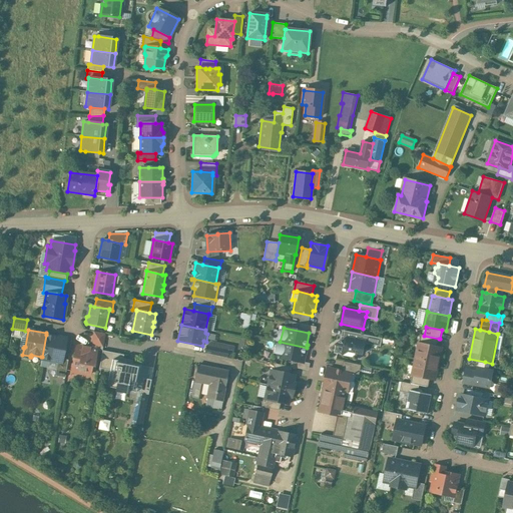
[(363,335),(345,331),(344,337),(362,341),(363,335)]
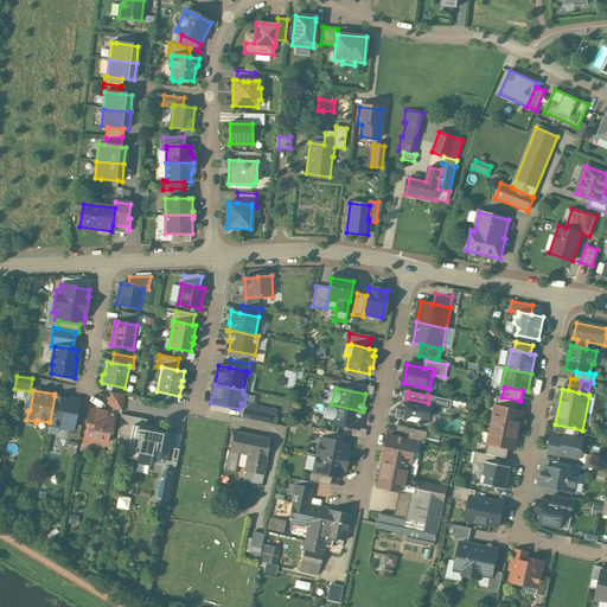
[(125,395),(110,393),(107,413),(114,414),(121,416),(121,415),(125,395)]
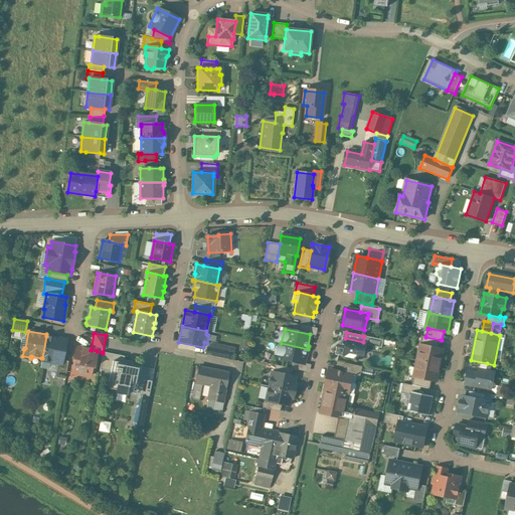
[(46,336),(42,358),(41,358),(41,360),(58,363),(61,364),(62,360),(65,340),(46,336)]
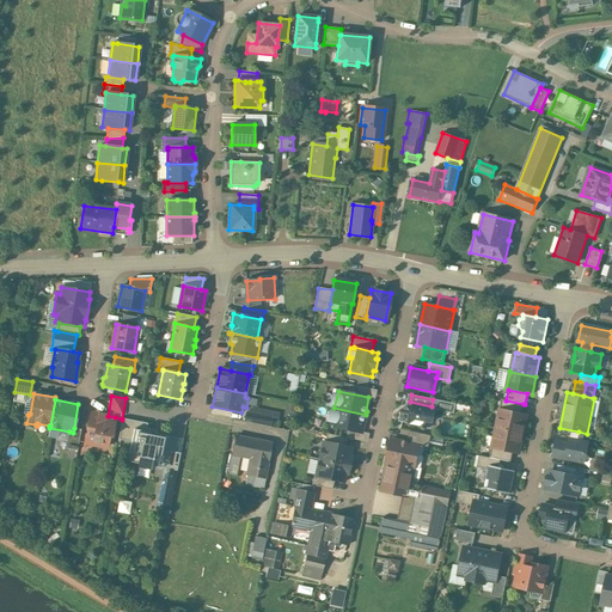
[(506,401),(502,399),(500,410),(521,414),(524,404),(506,401)]
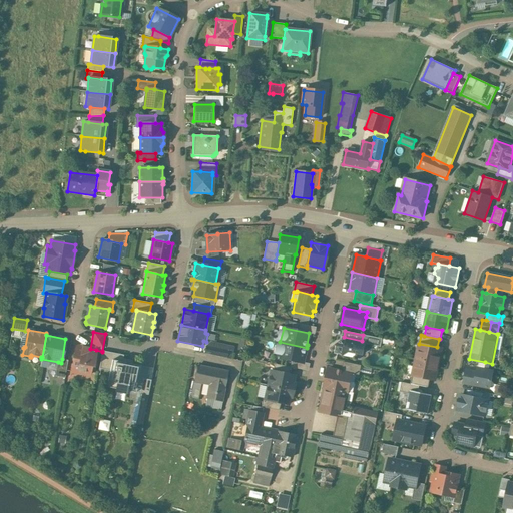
[(344,337),(342,337),(341,342),(336,345),(335,354),(344,356),(344,355),(350,352),(356,353),(363,354),(366,342),(362,341),(344,337)]
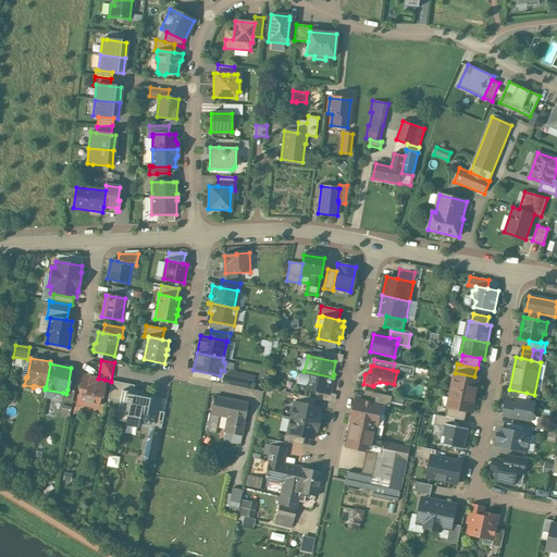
[(333,378),(304,371),(300,387),(329,394),(331,381),(332,382),(333,378)]
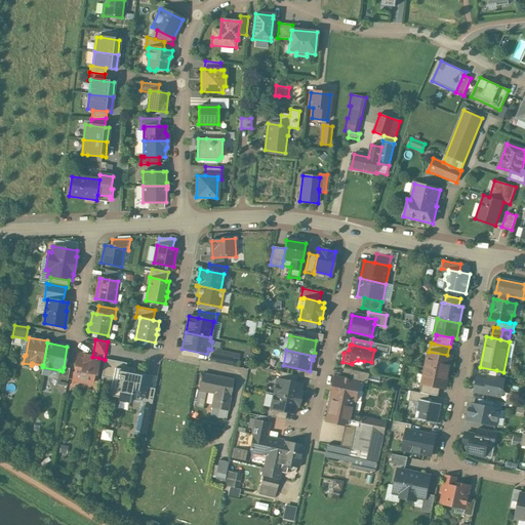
[(447,355),(429,352),(426,367),(448,372),(452,357),(447,355)]
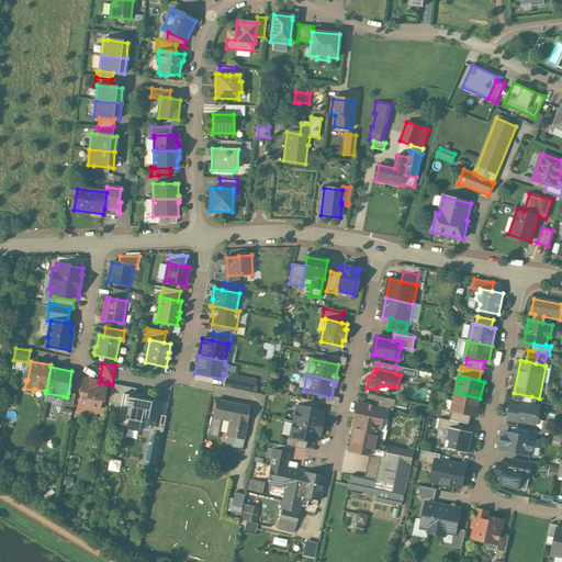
[(250,383),(226,379),(224,388),(248,392),(250,383)]
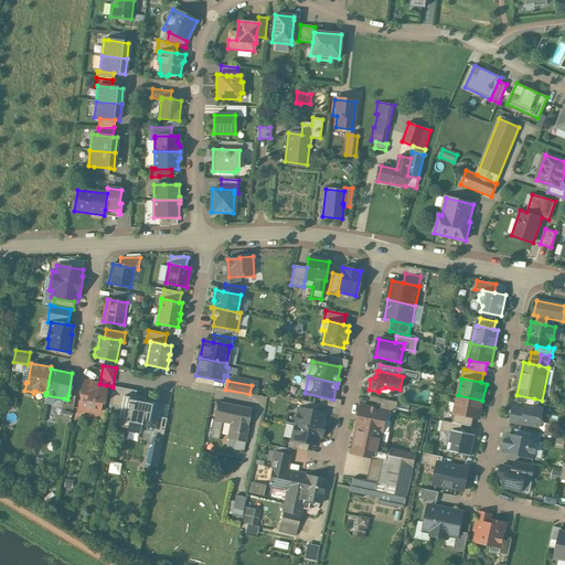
[(99,384),(91,383),(91,385),(84,384),(80,406),(87,407),(86,411),(98,413),(100,403),(103,403),(106,385),(99,384)]
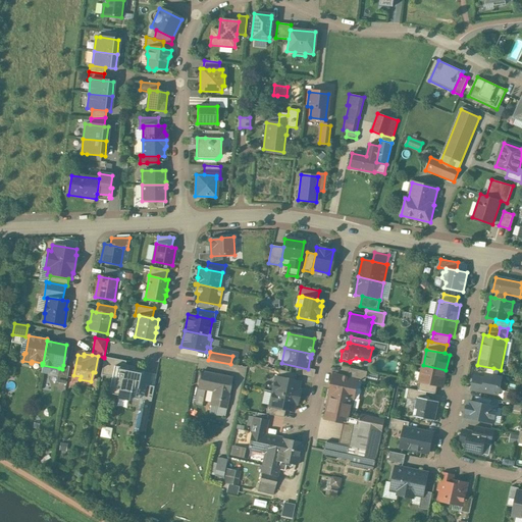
[(125,361),(104,357),(104,358),(101,375),(112,377),(114,367),(128,370),(129,365),(125,365),(125,361)]
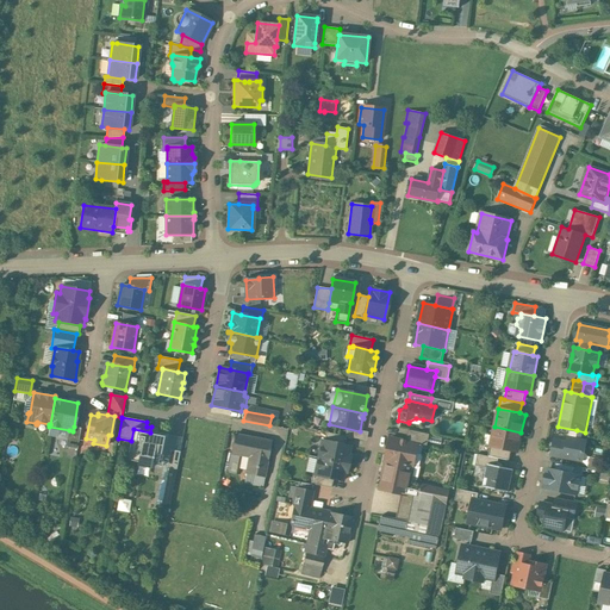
[(81,428),(74,427),(73,431),(69,430),(66,447),(78,449),(81,428)]
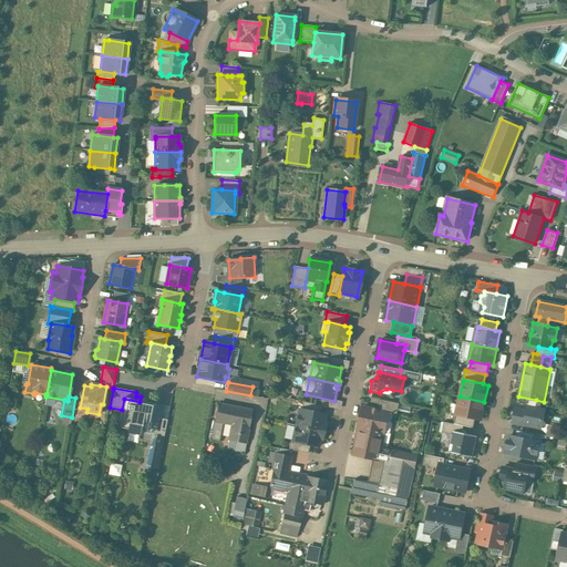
[(484,402),(460,397),(456,414),(475,419),(481,420),(484,402)]
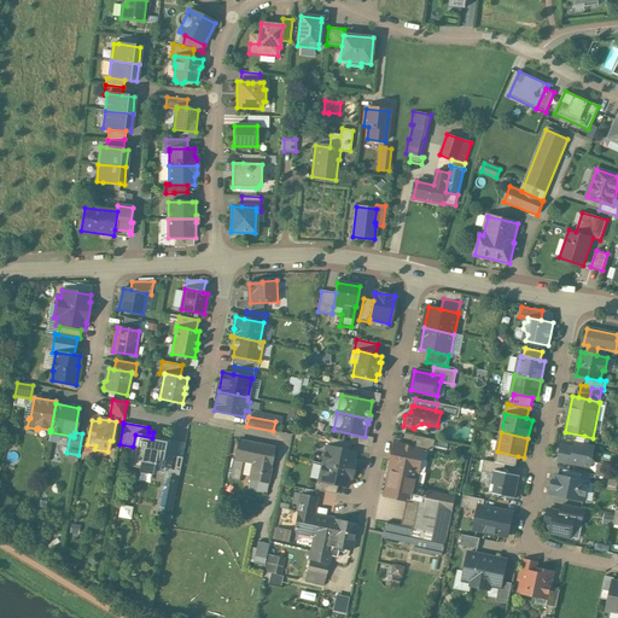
[(152,438),(135,435),(133,447),(130,459),(141,461),(139,468),(152,471),(155,464),(165,466),(170,441),(158,438),(157,439),(152,438)]
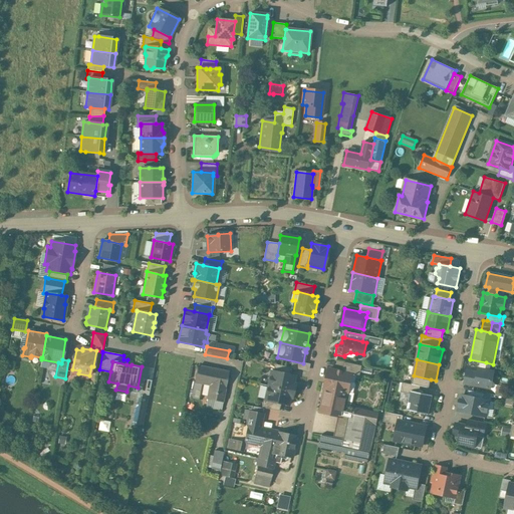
[(478,373),(467,371),(465,383),(490,389),(494,372),(484,370),(486,362),(481,361),(479,369),(478,373)]
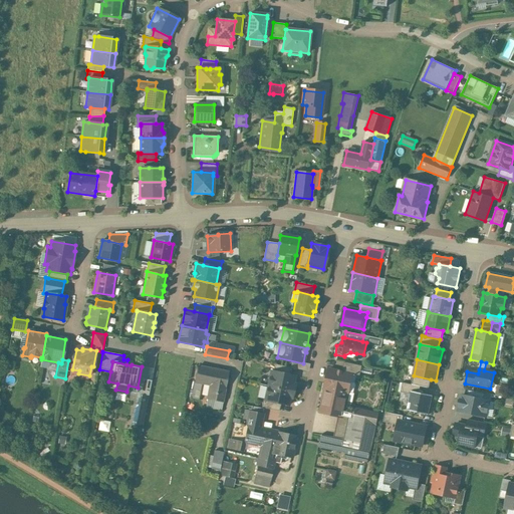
[(362,365),(344,362),(342,371),(352,374),(352,372),(356,373),(355,378),(359,379),(362,365)]
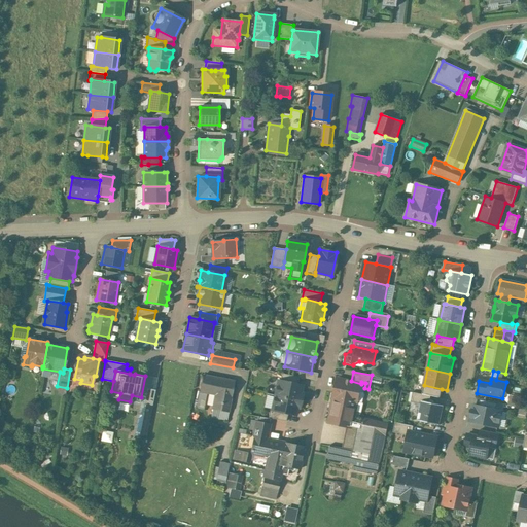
[(300,377),(282,374),(281,381),(297,384),(300,377)]
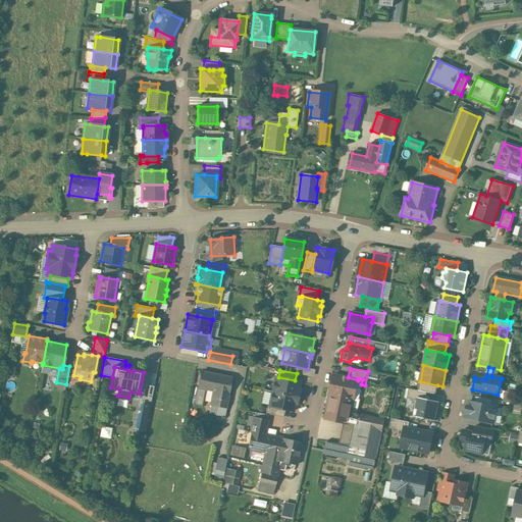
[(232,378),(201,372),(198,388),(206,389),(213,392),(229,395),(232,378)]
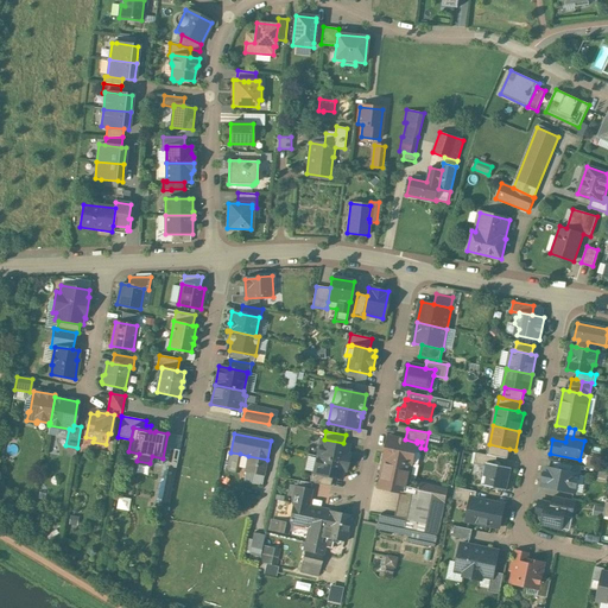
[(405,439),(388,436),(384,460),(411,464),(412,466),(412,464),(417,466),(420,448),(422,442),(417,441),(417,443),(405,439)]
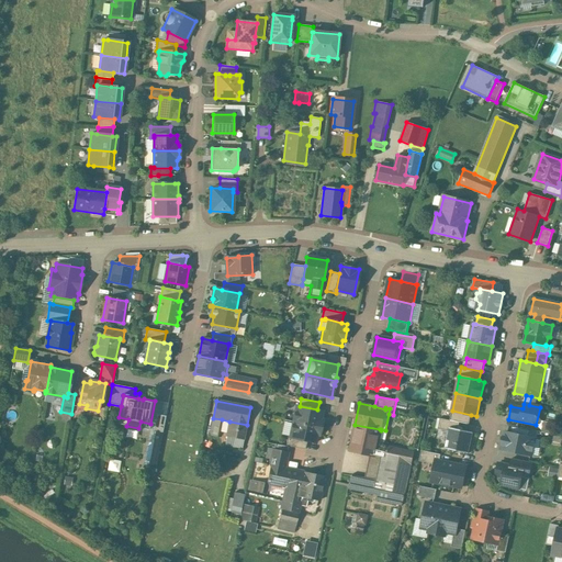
[(300,406),(296,405),(293,422),(322,428),(323,419),(321,419),(323,411),(317,409),(300,406)]
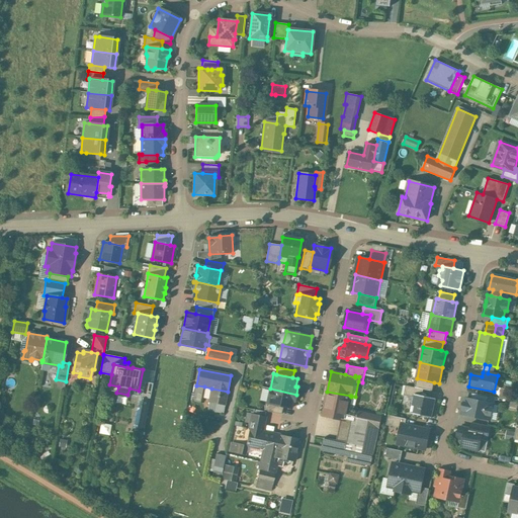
[(434,382),(417,378),(415,387),(423,390),(432,392),(434,382)]
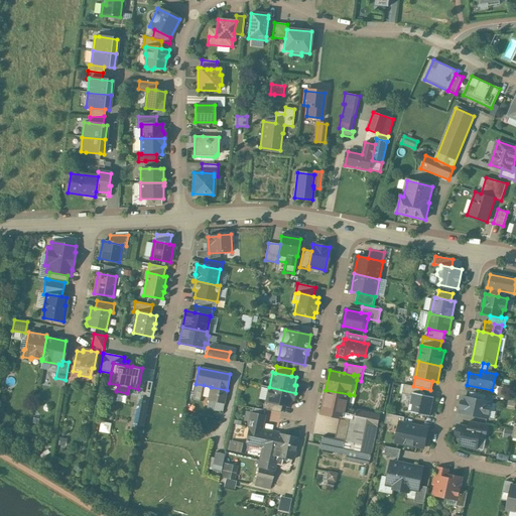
[(152,382),(144,381),(141,396),(149,397),(152,382)]
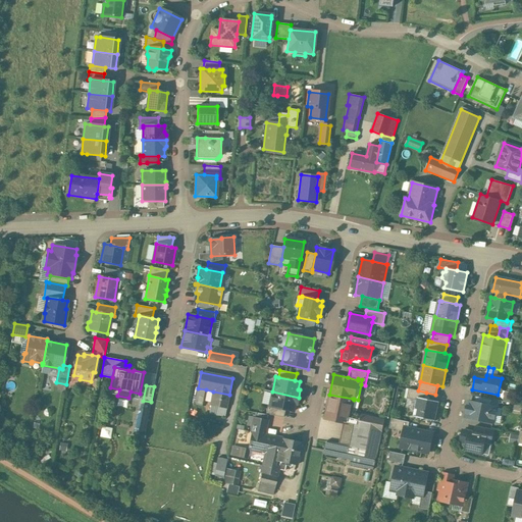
[(206,389),(198,388),(195,404),(203,406),(206,389)]
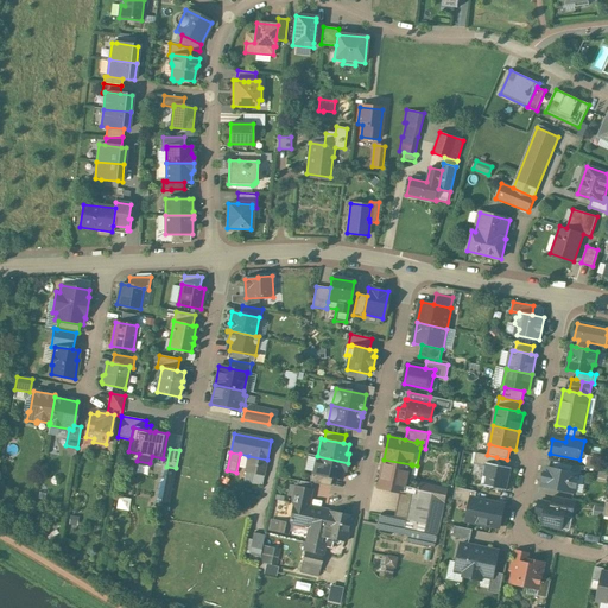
[(487,455),(476,453),(474,464),(486,467),(486,463),(495,464),(496,457),(487,455)]
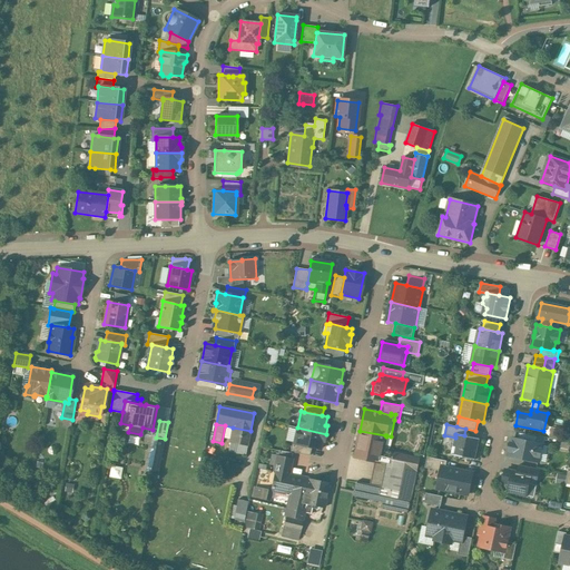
[(251,431),(233,428),(228,452),(246,455),(251,431)]
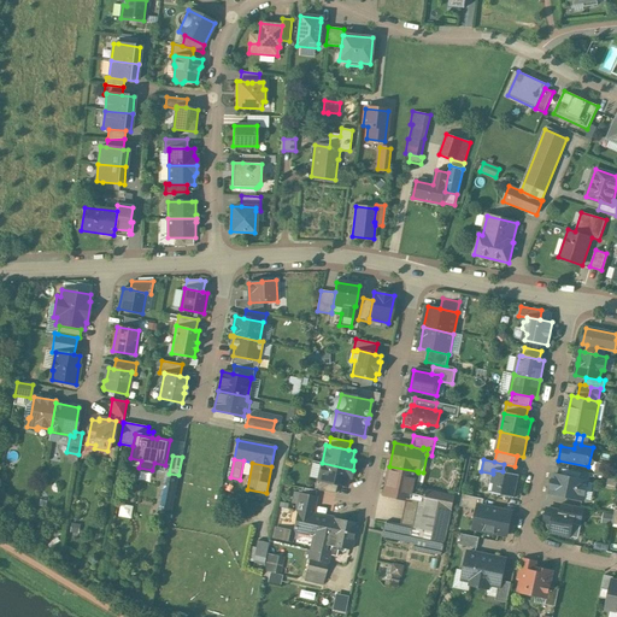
[(353,470),(322,463),(318,480),(318,481),(338,485),(347,487),(348,477),(351,479),(353,470)]
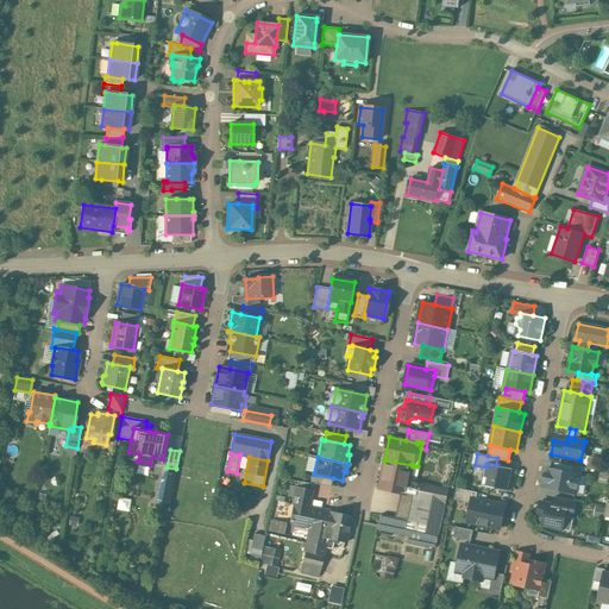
[(412,465),(387,460),(381,489),(401,494),(405,479),(408,481),(412,465)]
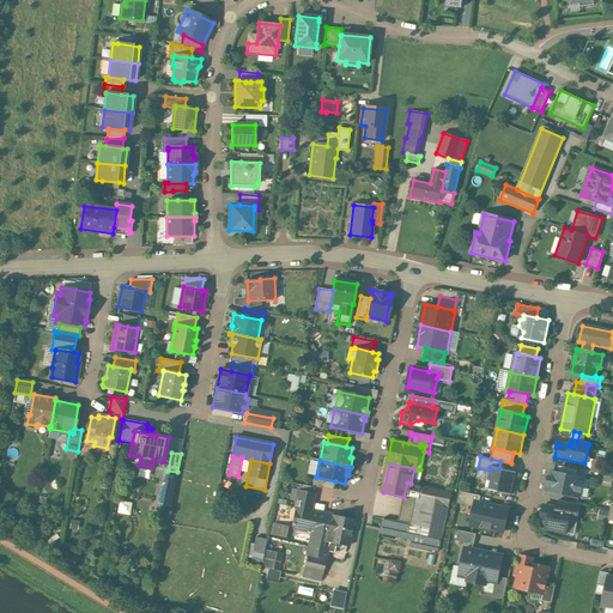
[(578,469),(558,466),(557,473),(577,477),(578,469)]
